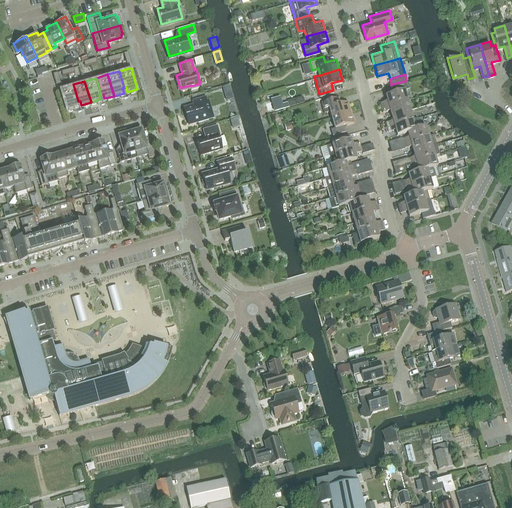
[(387,98),(380,100),(381,105),(407,97),(405,87),(407,87),(405,81),(392,84),(394,90),(386,92),(387,98)]
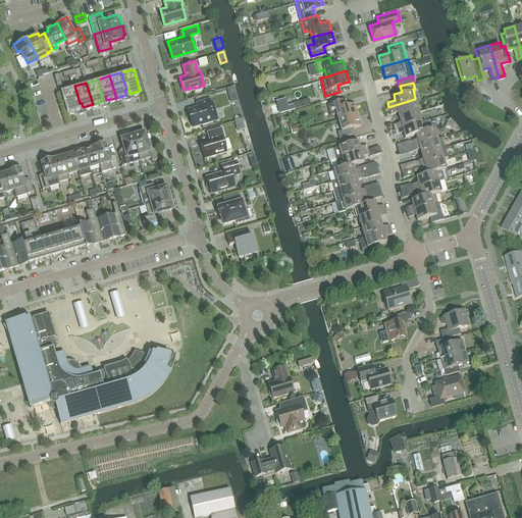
[(233,85),(227,87),(231,100),(238,98),(233,85)]
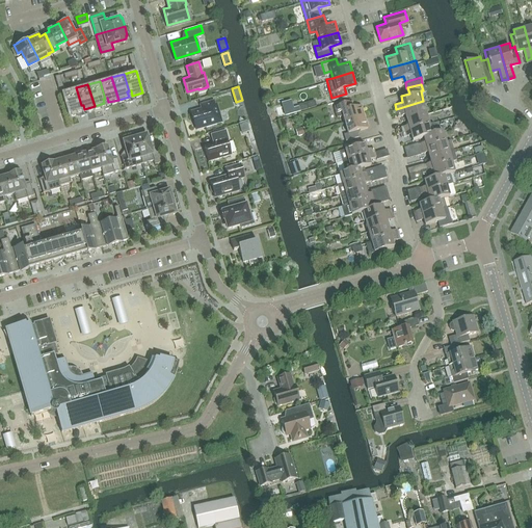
[(63,91),(70,113),(80,110),(79,106),(81,105),(76,87),(65,90),(63,91)]
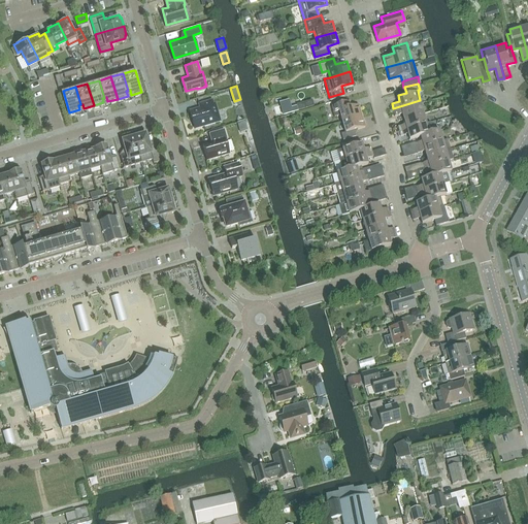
[(200,104),(190,107),(195,126),(220,118),(215,100),(213,101),(211,97),(198,101),(200,104)]
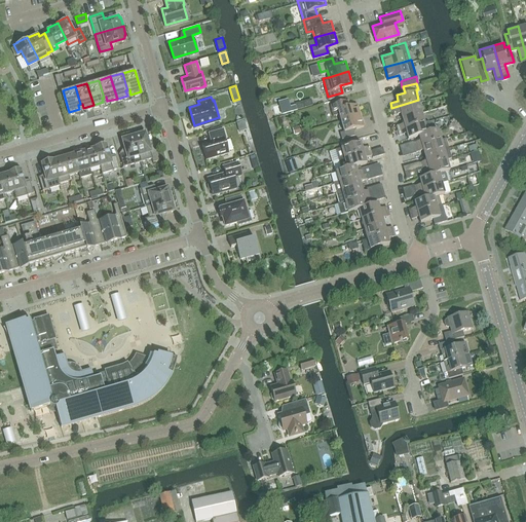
[(341,118),(360,112),(357,102),(349,104),(348,98),(330,103),(333,113),(339,112),(341,118)]
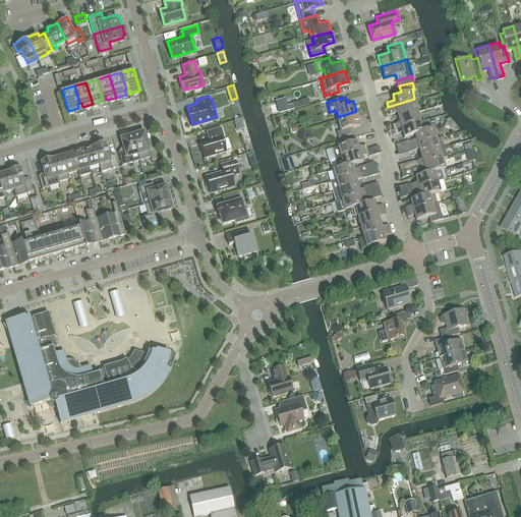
[(414,99),(388,107),(390,111),(397,109),(398,114),(417,109),(414,99)]
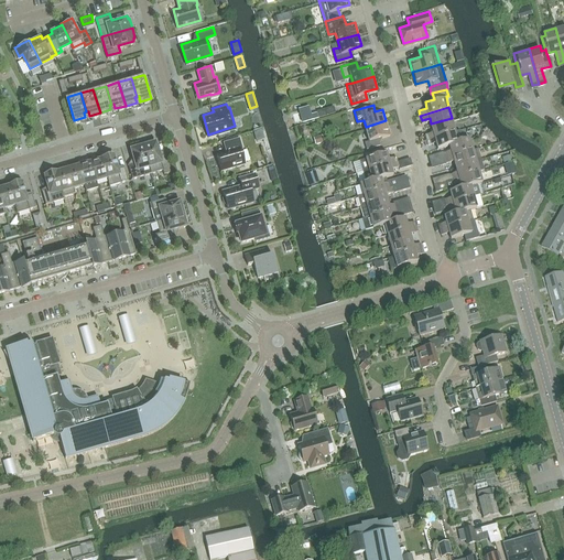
[(433,129),(424,131),(426,137),(455,129),(452,118),(431,124),(433,129)]
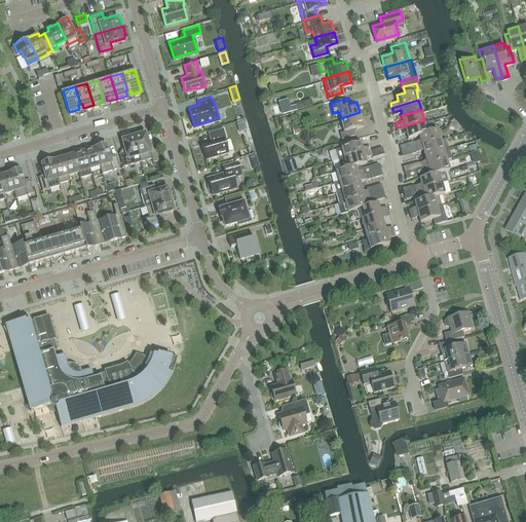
[(360,112),(341,118),(344,128),(340,129),(342,137),(354,133),(352,126),(364,123),(360,112)]
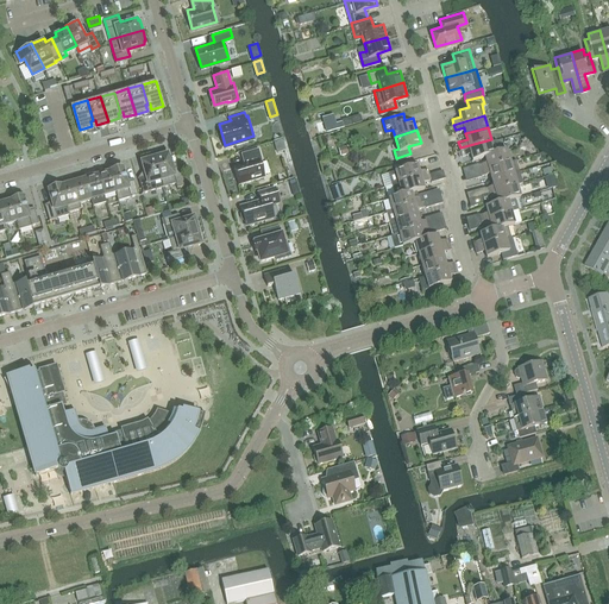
[(274,138),(277,150),(286,148),(282,136),(274,138)]
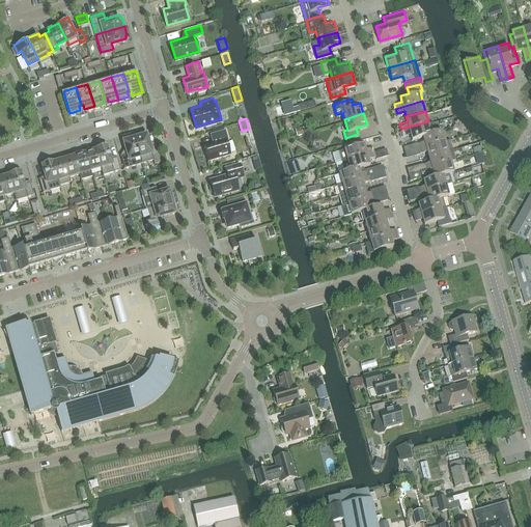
[(428,121),(401,129),(402,134),(410,132),(412,137),(423,134),(431,132),(431,131),(436,130),(432,119),(428,121)]
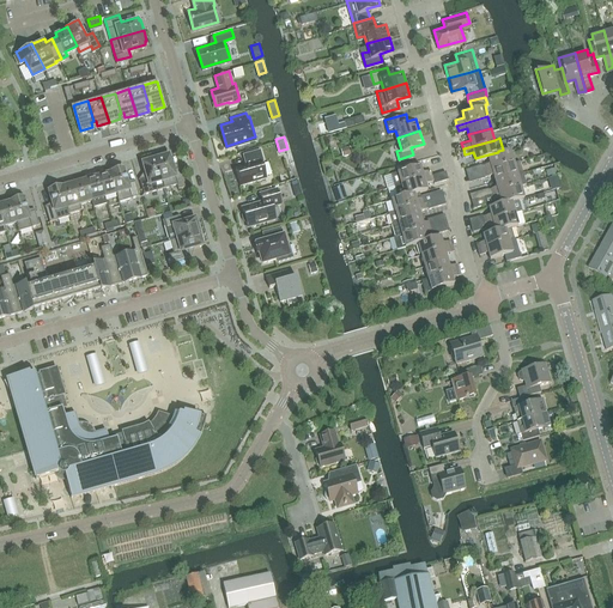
[(261,158),(262,158),(259,147),(243,152),(246,162),(235,165),(241,182),(266,175),(261,158)]
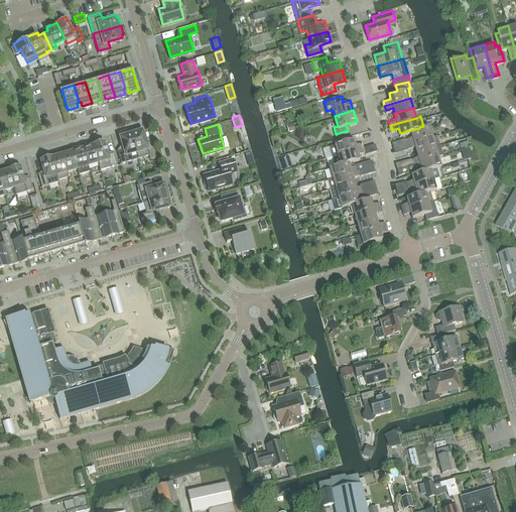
[(405,137),(400,139),(401,144),(406,143),(432,135),(429,124),(423,126),(419,127),(419,128),(411,130),(412,136),(405,138),(405,137)]
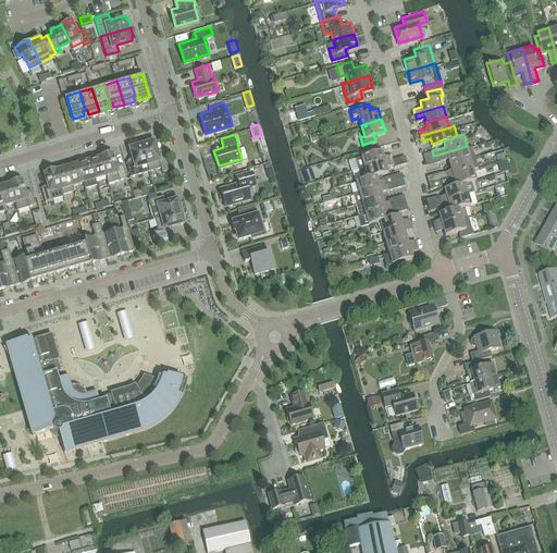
[(149,168),(161,164),(162,169),(169,167),(164,149),(158,151),(153,137),(150,138),(150,137),(140,139),(149,168)]
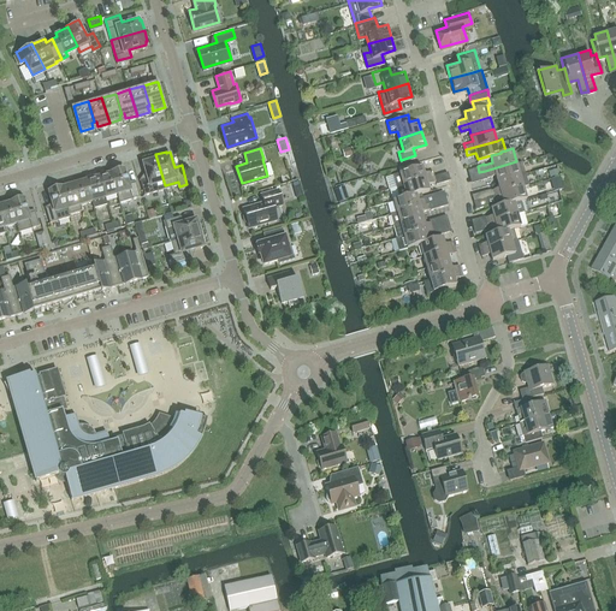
[(147,176),(140,177),(144,191),(152,189),(165,185),(155,154),(146,158),(146,159),(142,160),(147,176)]
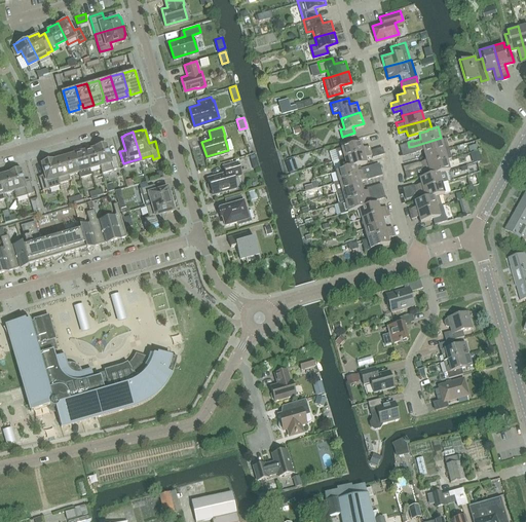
[(414,146),(409,147),(411,153),(416,151),(423,148),(424,153),(444,148),(449,146),(446,137),(441,138),(414,146)]
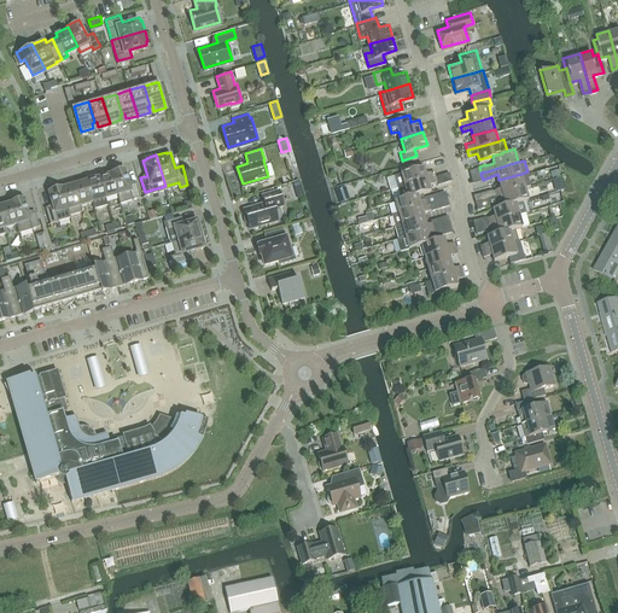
[(128,181),(124,165),(111,170),(111,171),(117,192),(120,200),(133,197),(140,194),(135,180),(128,181)]
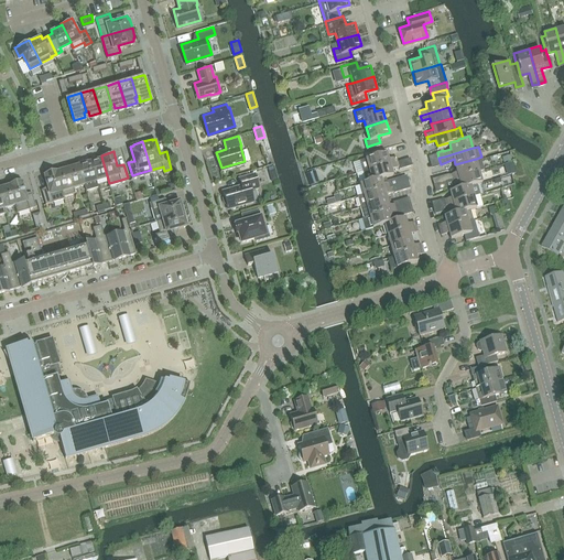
[(360,159),(364,169),(398,160),(398,159),(397,154),(388,157),(387,151),(360,159)]
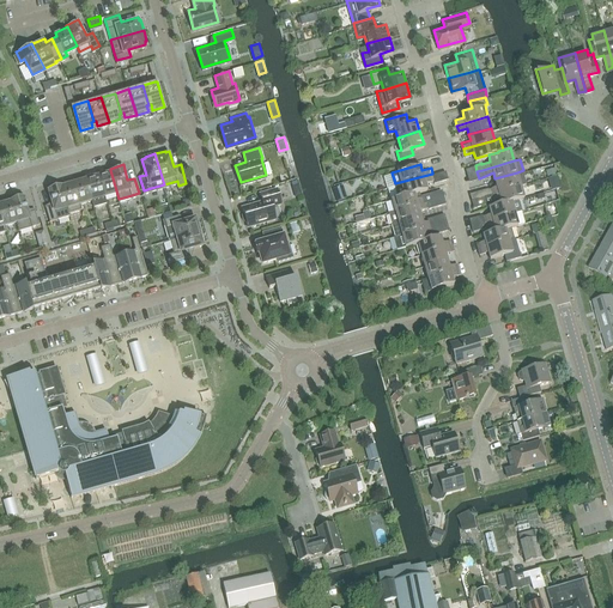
[(395,183),(398,195),(399,195),(414,192),(414,190),(426,188),(425,182),(434,180),(434,181),(448,177),(445,169),(432,172),(432,174),(395,183)]
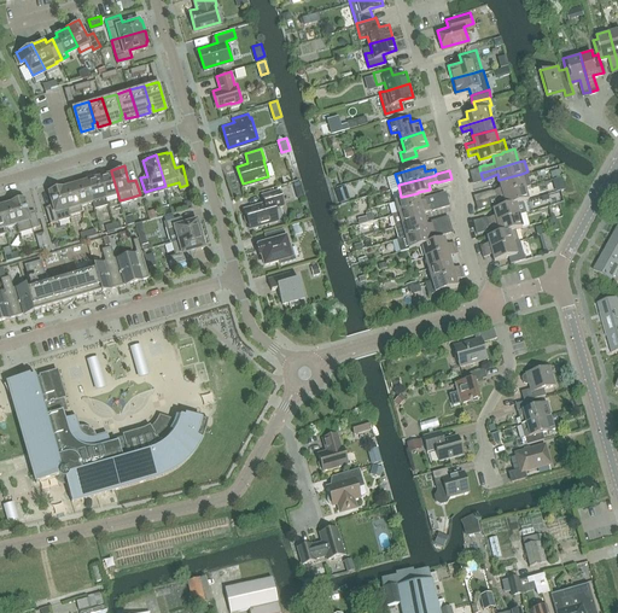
[(117,192),(111,171),(99,175),(105,196),(117,192)]
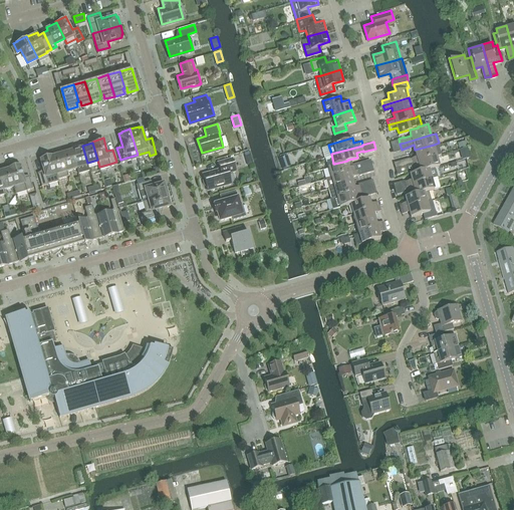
[(417,155),(394,161),(396,166),(410,162),(411,162),(437,155),(442,153),(439,143),(434,145),(415,150),(417,155)]
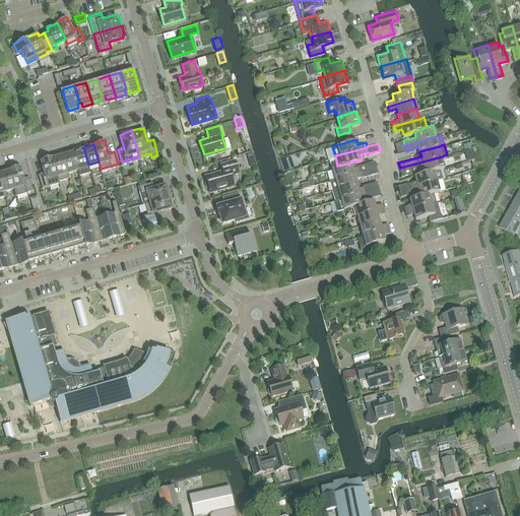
[(73,150),(78,168),(79,173),(90,170),(88,165),(83,147),(73,150)]
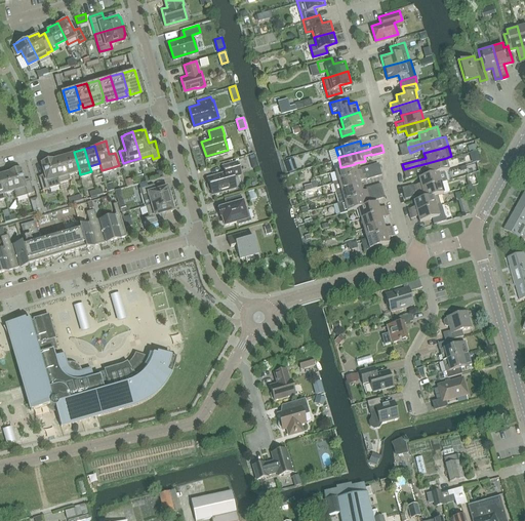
[(63,155),(68,172),(69,171),(79,169),(74,152),(63,155)]
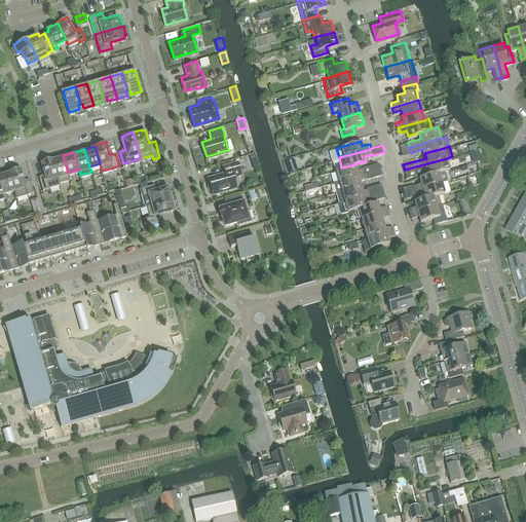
[(68,173),(63,155),(52,157),(52,158),(59,180),(70,177),(69,172),(68,173)]
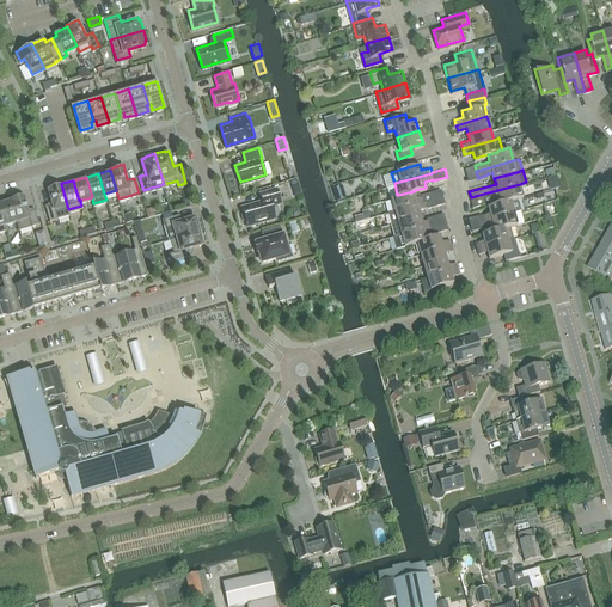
[(61,183),(48,186),(53,202),(46,203),(49,219),(69,213),(68,209),(61,184),(61,183)]
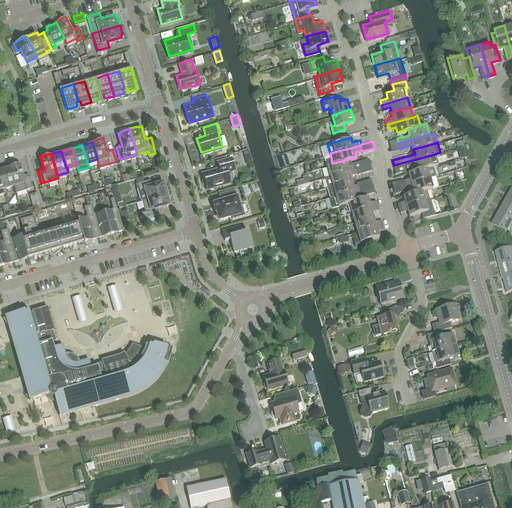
[(408,161),(394,165),(396,172),(418,166),(419,169),(428,166),(428,167),(433,165),(438,164),(435,154),(409,161),(408,161)]
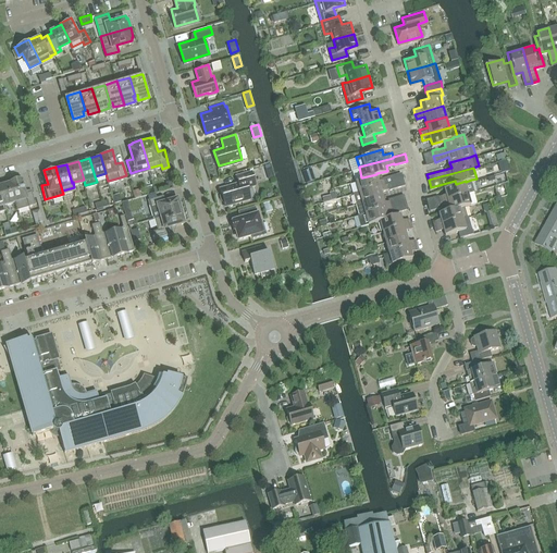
[(221,191),(220,193),(221,198),(223,199),(224,204),(250,196),(246,185),(255,182),(251,169),(236,173),(237,181),(220,186),(221,191)]
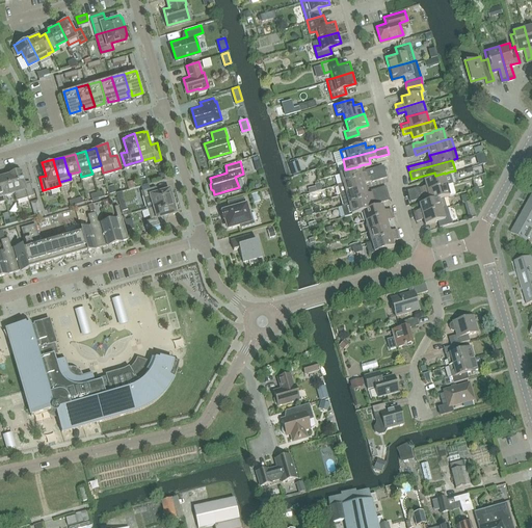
[(360,166),(346,169),(345,169),(341,170),(344,182),(370,174),(378,172),(376,165),(366,168),(361,169),(360,165),(360,166)]
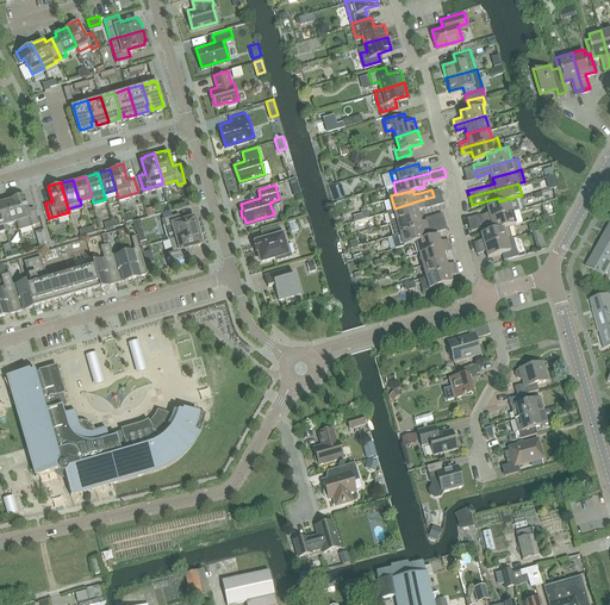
[(27,209),(23,193),(10,197),(10,198),(11,198),(17,218),(16,218),(18,226),(31,223),(38,220),(35,206),(27,209)]
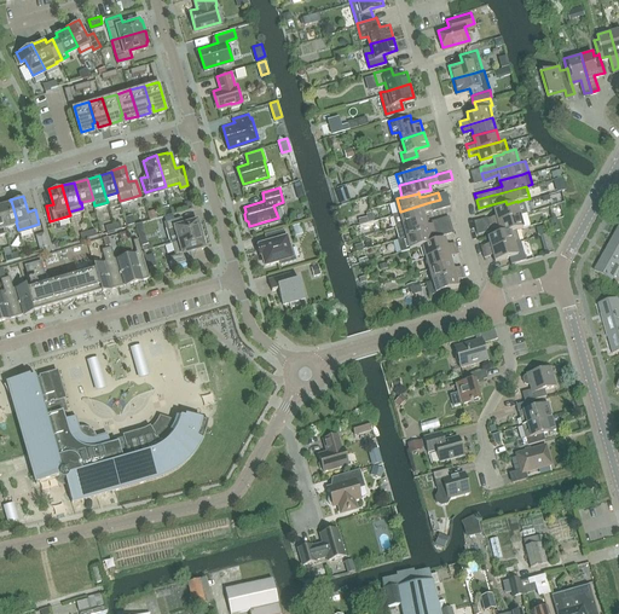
[(393,213),(397,225),(426,216),(423,210),(450,203),(449,197),(400,212),(393,213)]
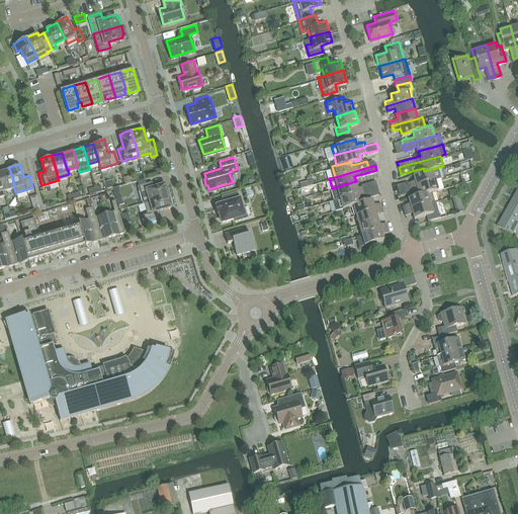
[(399,182),(397,183),(399,188),(409,185),(435,178),(440,176),(438,167),(433,169),(433,168),(424,171),(413,174),(414,178),(399,182)]
